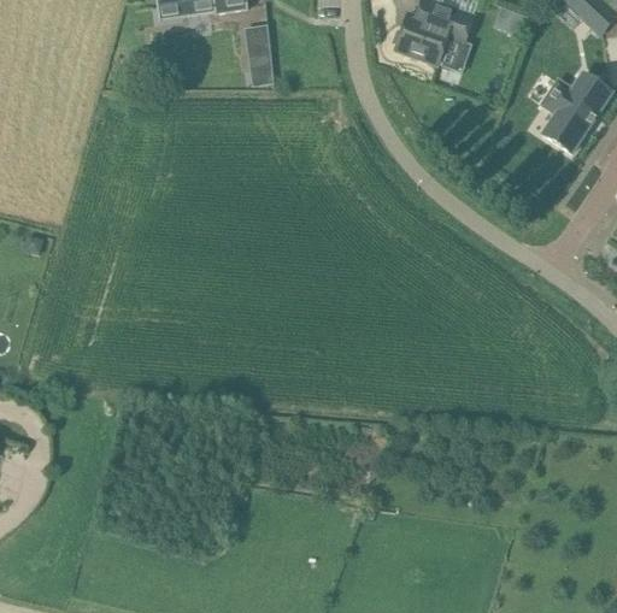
[(181,1),(182,15),(215,10),(215,12),(248,9),(247,0),(157,0),(157,4),(181,1)]
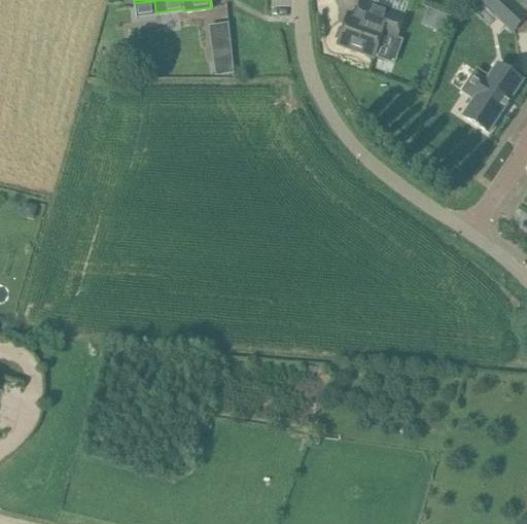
[(339,37),(337,42),(374,55),(382,31),(396,36),(405,13),(402,13),(372,2),(366,0),(359,0),(355,13),(348,11),(343,27),(339,26),(336,36),(339,37)]
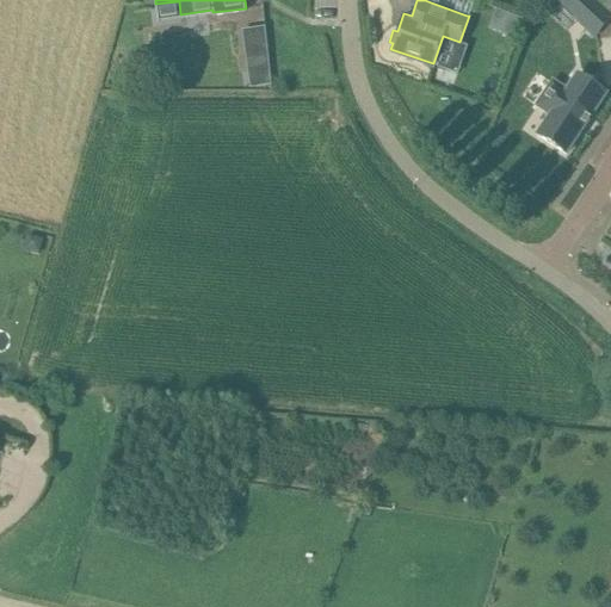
[(610,14),(596,0),(593,0),(578,18),(594,32),(610,14)]
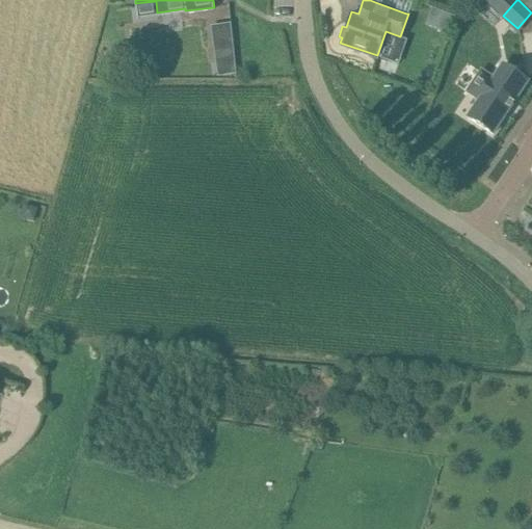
[(441,14),(434,30),(452,36),(458,20),(441,14)]
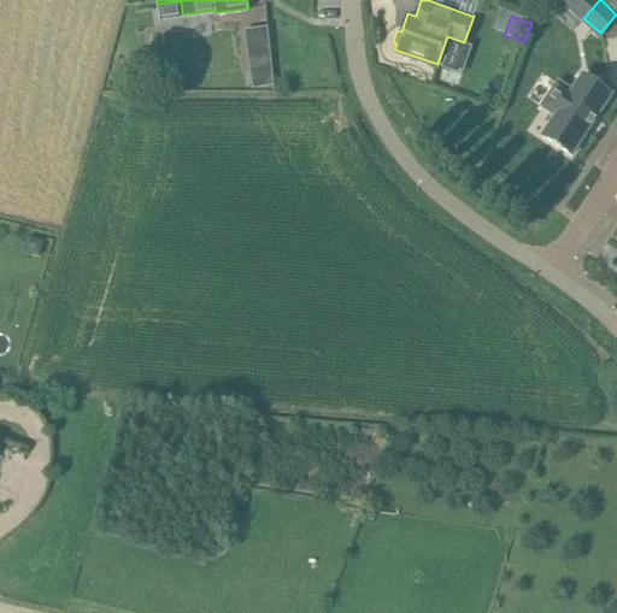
[(266,25),(250,27),(254,62),(270,60),(266,25)]
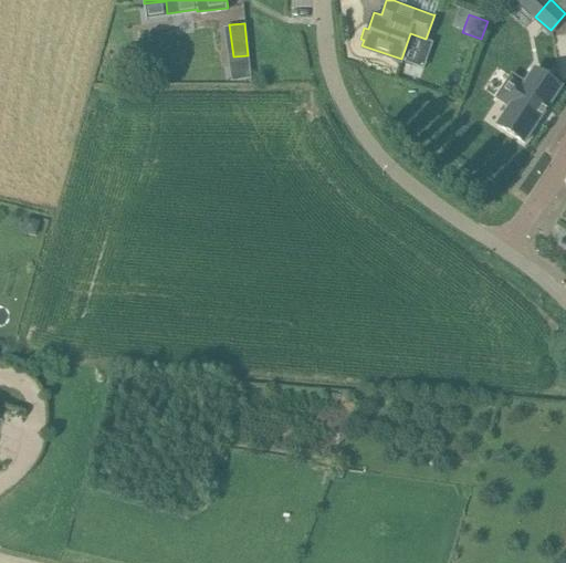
[(511,103),(499,122),(523,139),(561,84),(537,68),(526,82),(514,73),(499,94),(511,103)]
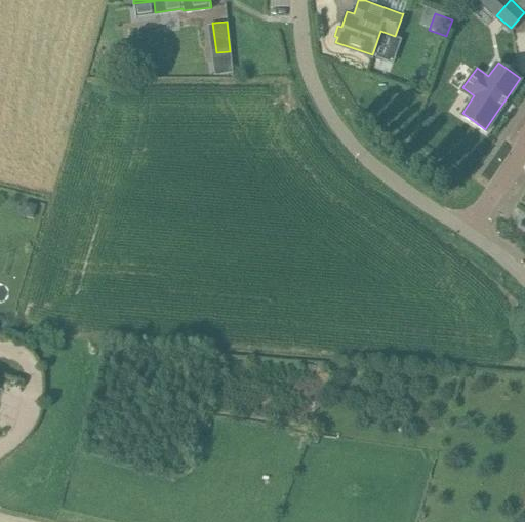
[(23,200),(22,206),(24,213),(32,216),(36,203),(23,200)]
